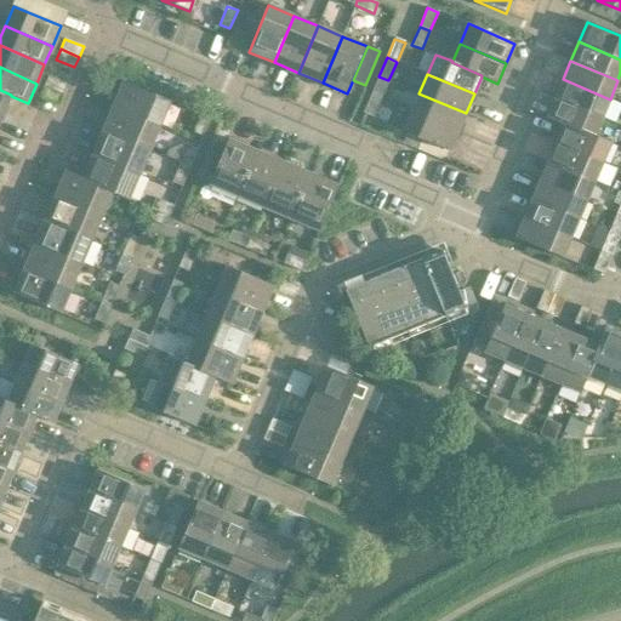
[(49,77),(45,86),(63,95),(67,85),(49,77)]
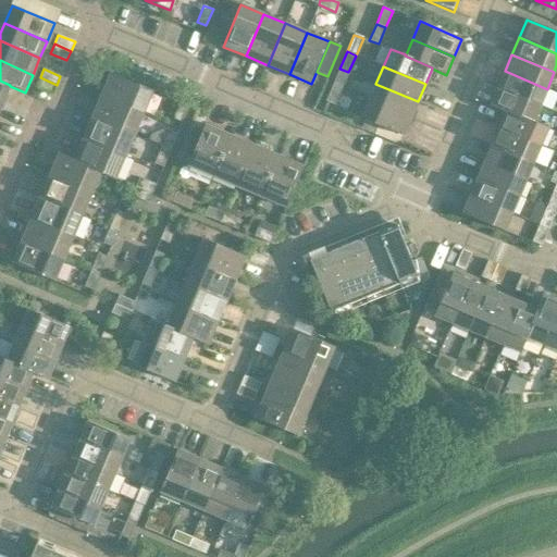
[(333,85),(342,88),(348,72),(339,69),(333,85)]
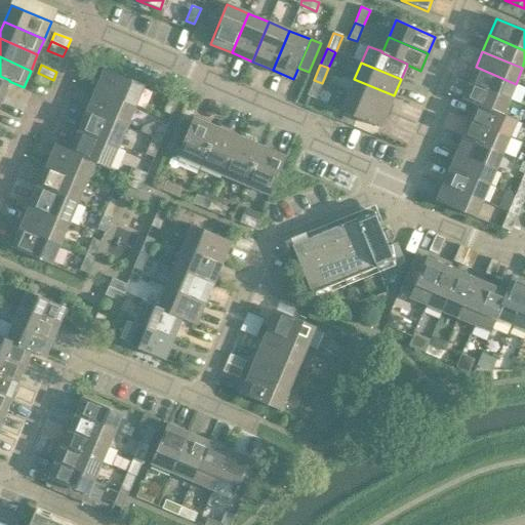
[(469,83),(509,99),(516,84),(476,67),(469,83)]
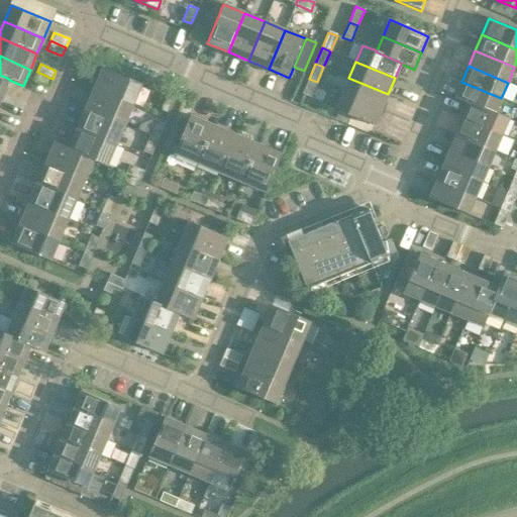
[(94,89),(133,105),(141,84),(103,68),(94,89)]
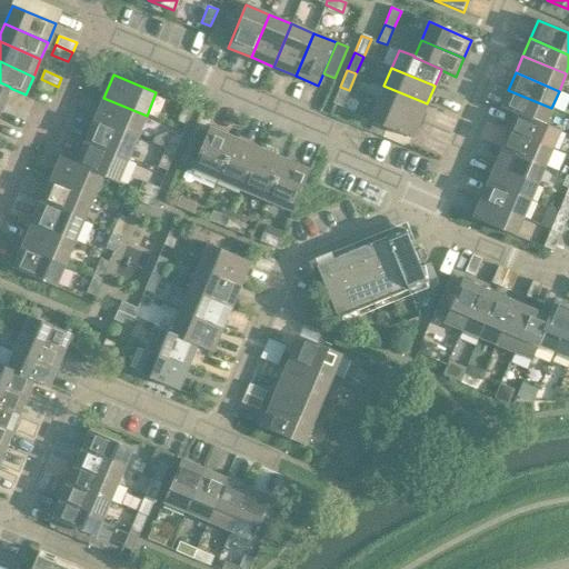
[(58,87),(41,79),(37,89),(53,96),(58,87)]
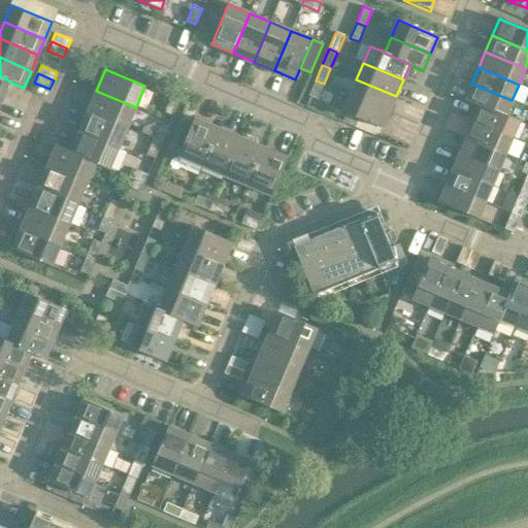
[(0,76),(0,95),(3,97),(9,81),(9,80),(0,76)]
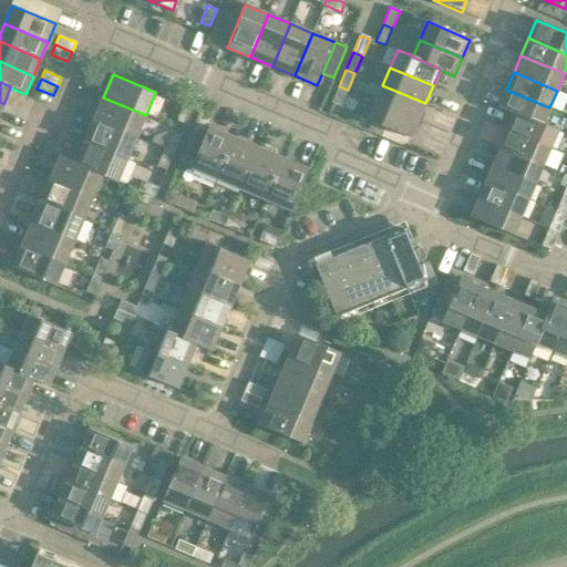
[(418,120),(425,103),(382,85),(375,102),(418,120)]
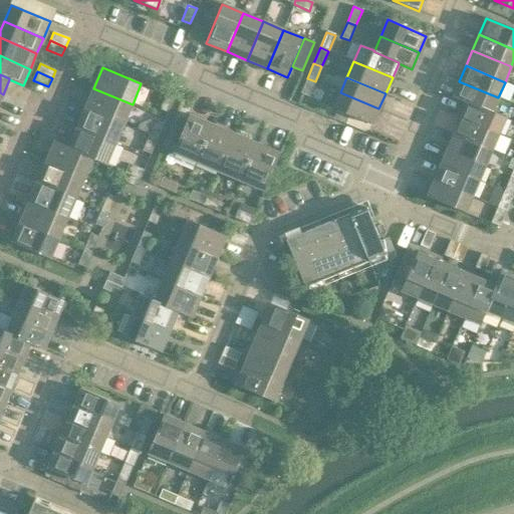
[(308,96),(315,81),(307,78),(300,93),(308,96)]
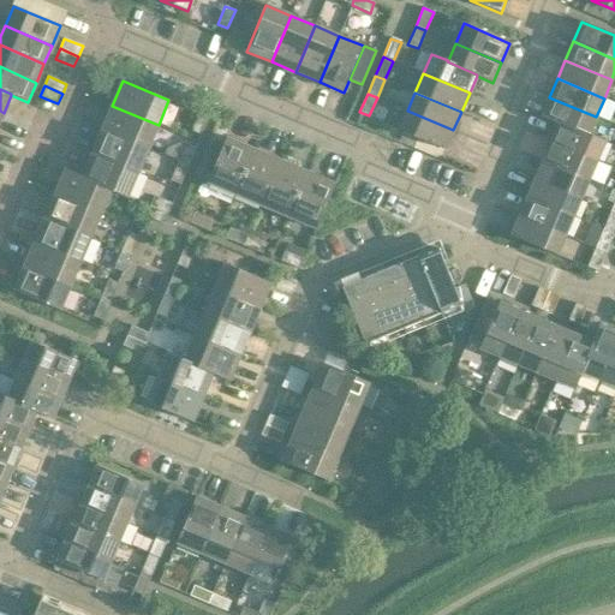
[(589,136),(589,135),(596,117),(549,97),(541,117),(557,124),(559,123),(589,136)]
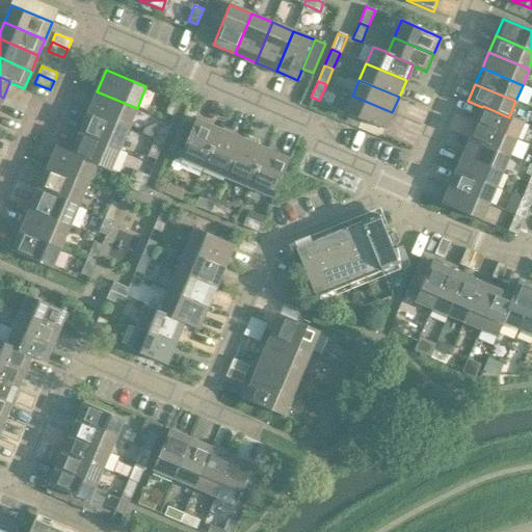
[(137,108),(97,91),(87,111),(128,129),(137,108)]
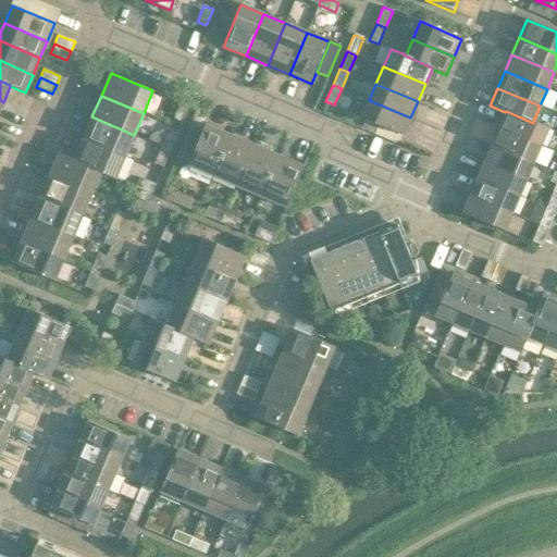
[(410,118),(369,100),(361,118),(364,120),(378,125),(404,136),(410,118)]
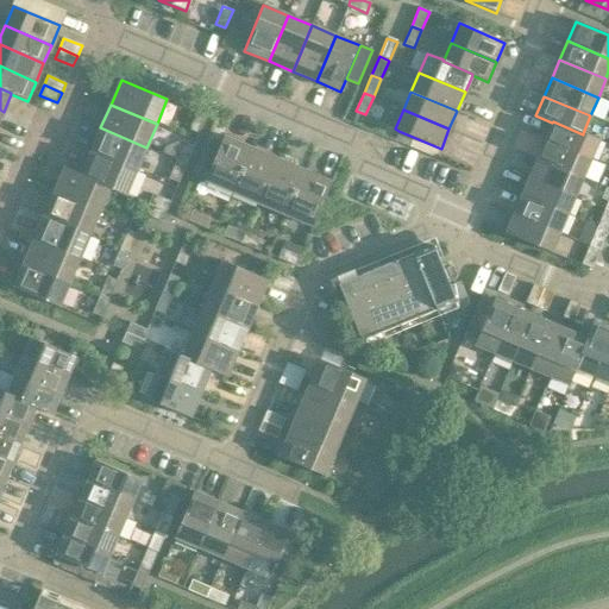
[(207,115),(198,112),(189,130),(199,135),(207,115)]
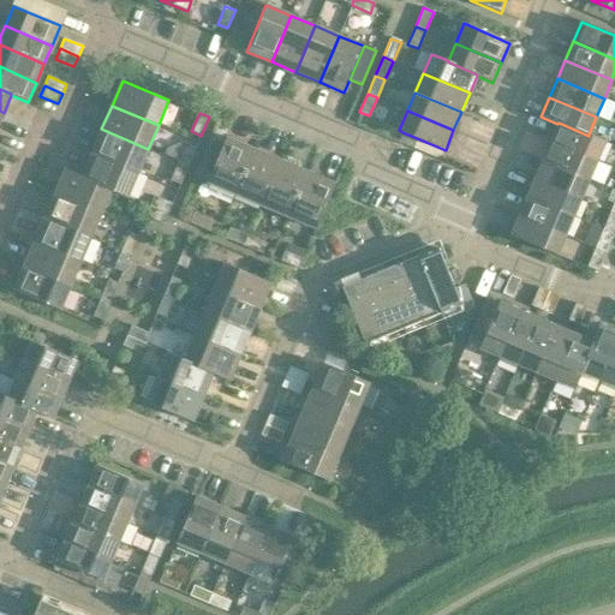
[(550,142),(597,161),(605,142),(589,135),(589,136),(559,123),(557,124),(550,142)]
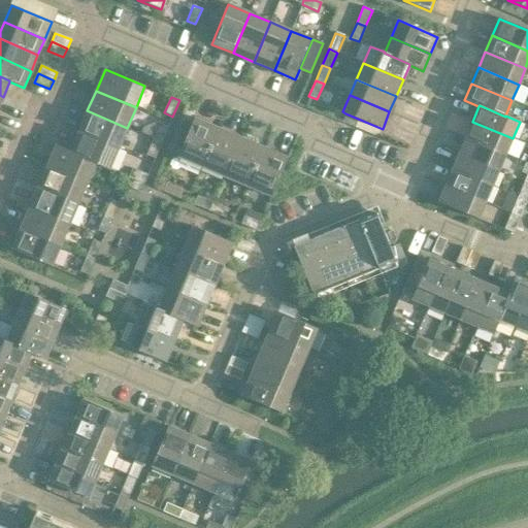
[(127,128),(87,110),(78,131),(119,149),(127,128)]
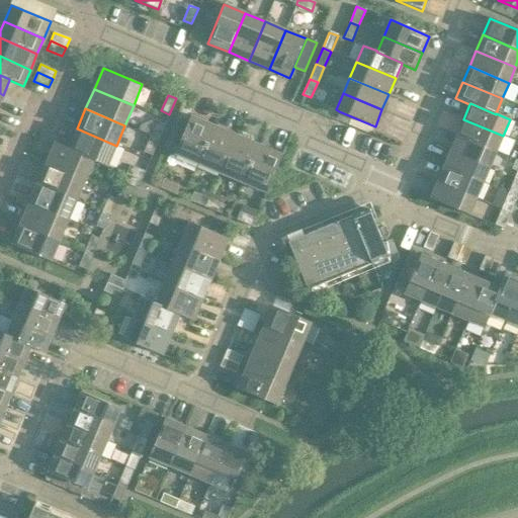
[(339,111),(335,119),(347,124),(351,116),(339,111)]
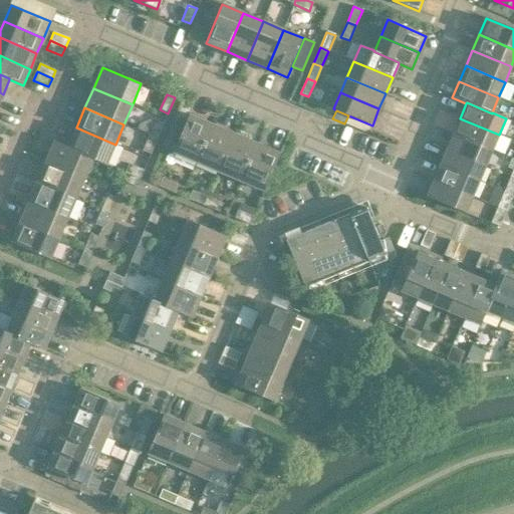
[(196,163),(212,124),(189,114),(173,153),(196,163)]
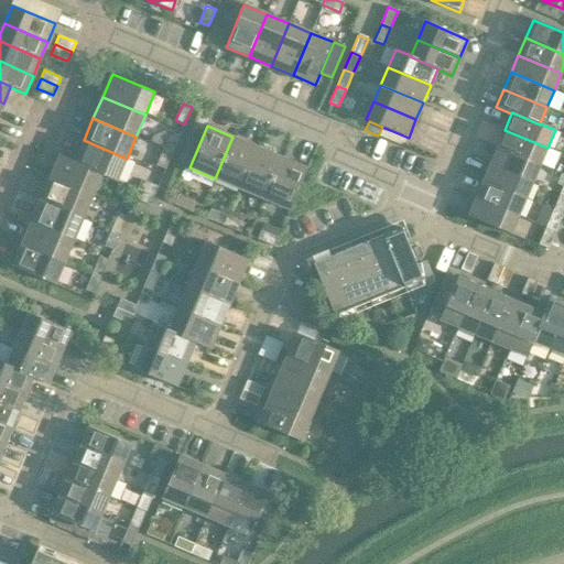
[(497,147),(540,165),(548,148),(505,130),(497,147)]
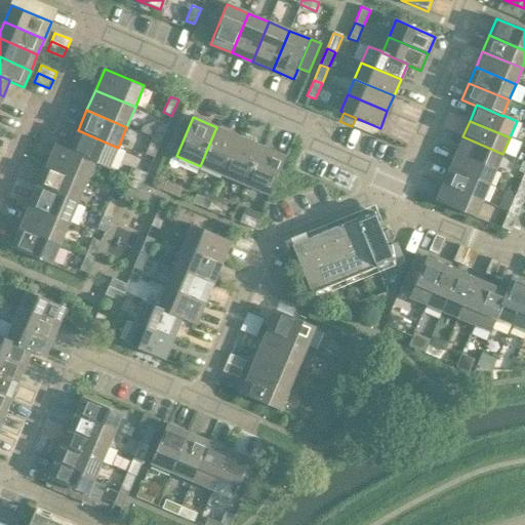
[(159,123),(152,138),(160,142),(167,126),(159,123)]
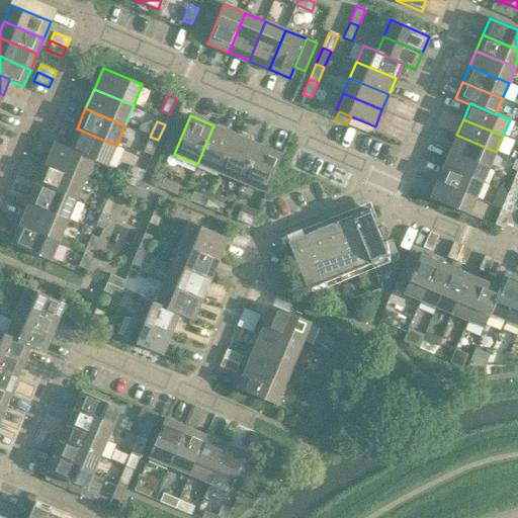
[(213,125),(197,164),(220,173),(236,135),(213,125)]
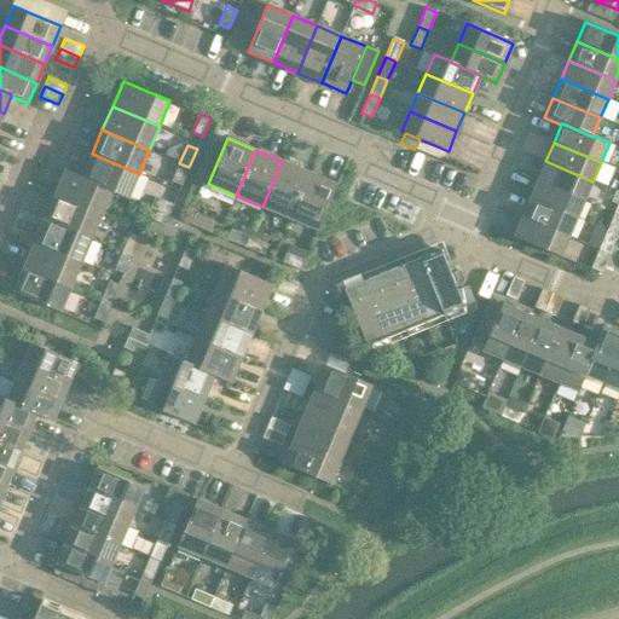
[(139,174),(92,154),(82,177),(82,178),(111,191),(111,192),(128,200),(139,174)]
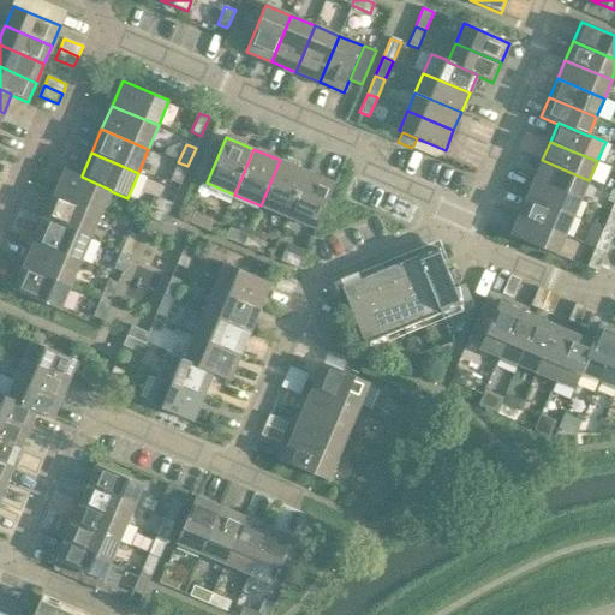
[(280,160),(261,206),(287,218),(306,172),(280,160)]
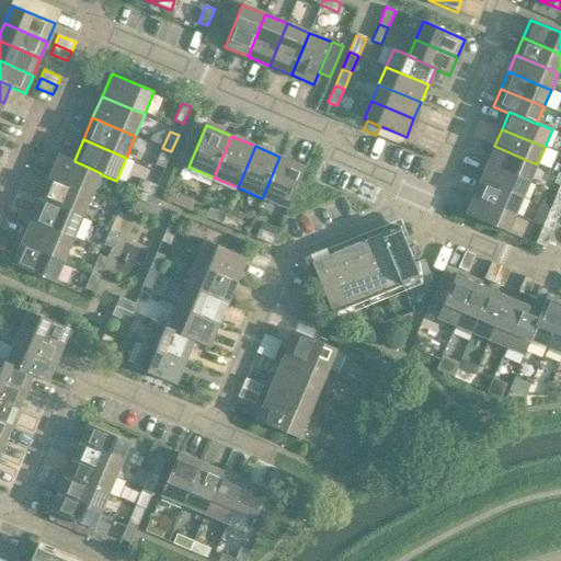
[(488,163),(530,181),(537,164),(494,146),(488,163)]
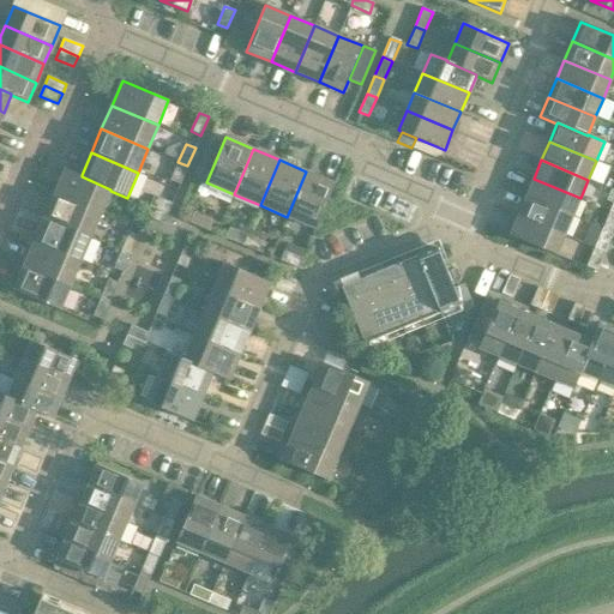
[(187,166),(178,162),(170,180),(180,185),(187,166)]
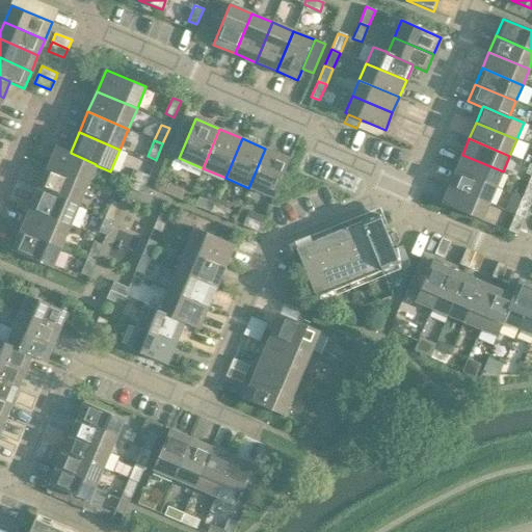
[(71,153),(71,152),(56,145),(47,167),(87,185),(96,165),(96,164),(71,153)]
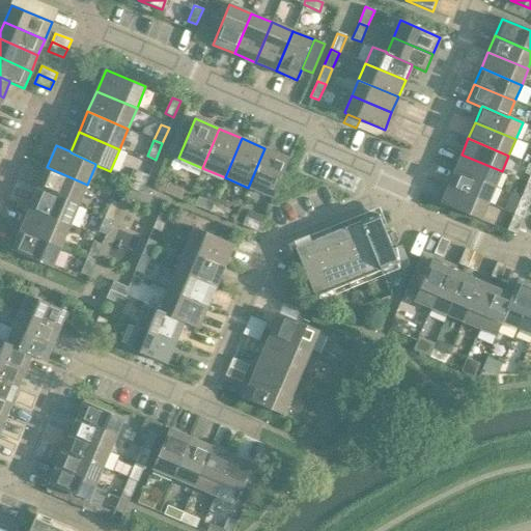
[(264,148),(248,188),(272,197),(288,159),(264,148)]
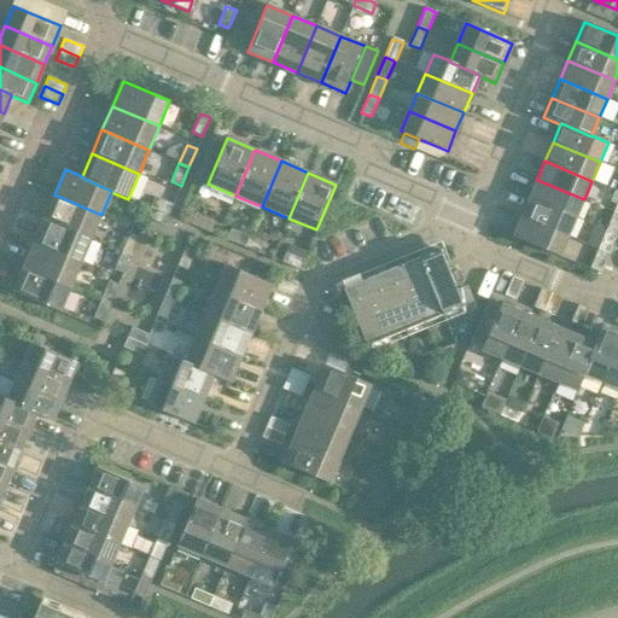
[(529,198),(576,217),(584,199),(537,180),(529,198)]
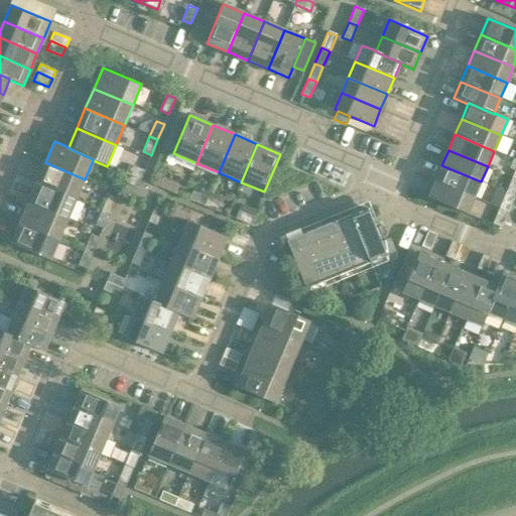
[(85,179),(45,162),(37,182),(77,200),(85,179)]
